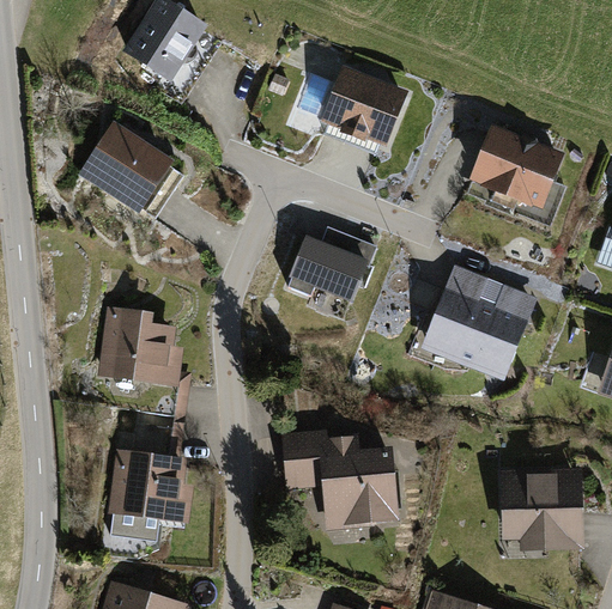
[(207,20),(175,0),(151,0),(122,47),(171,78),(207,20)]
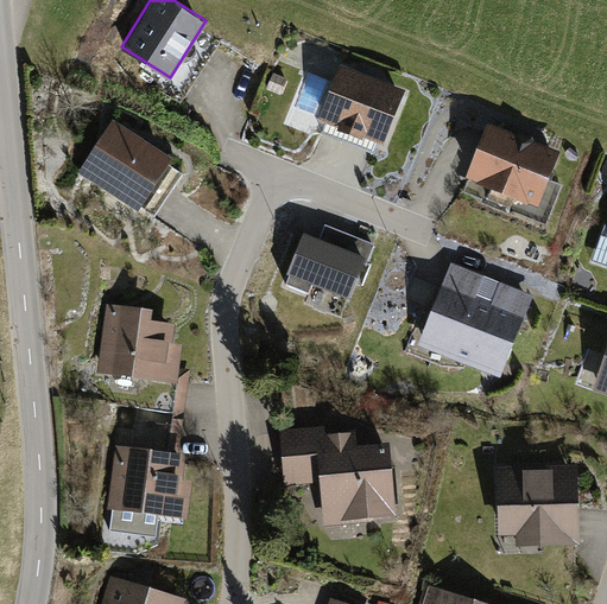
[(406,87),(340,61),(318,116),(385,142),(406,87)]
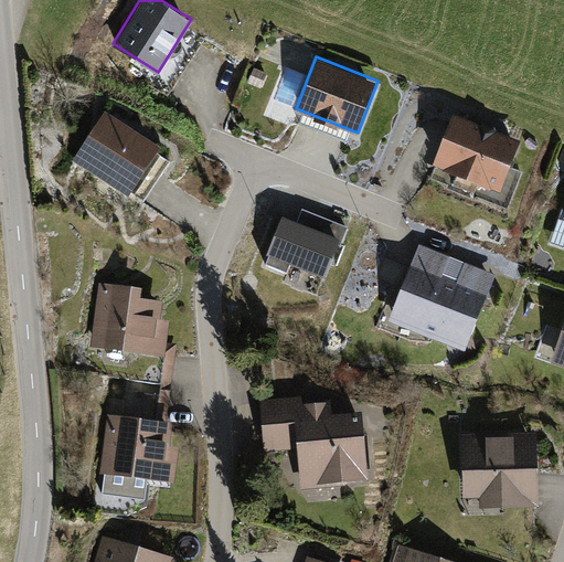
[(254,66),(247,81),(261,86),(267,72),(254,66)]
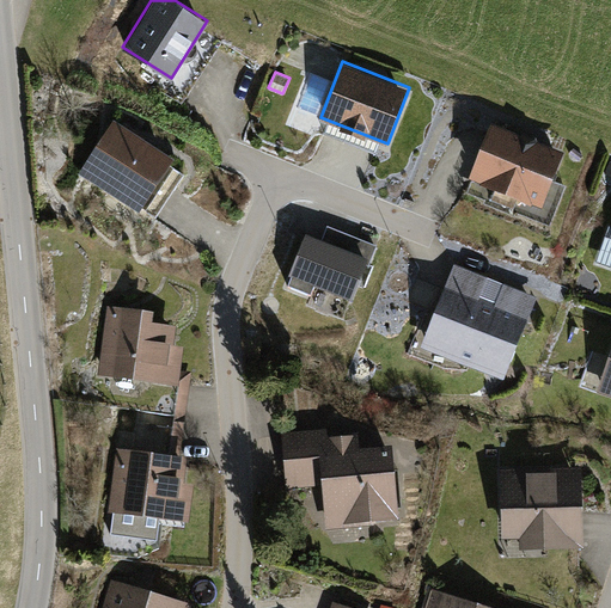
[(171,159),(110,121),(77,172),(140,212),(142,208),(154,216),(182,172),(167,164),(171,159)]
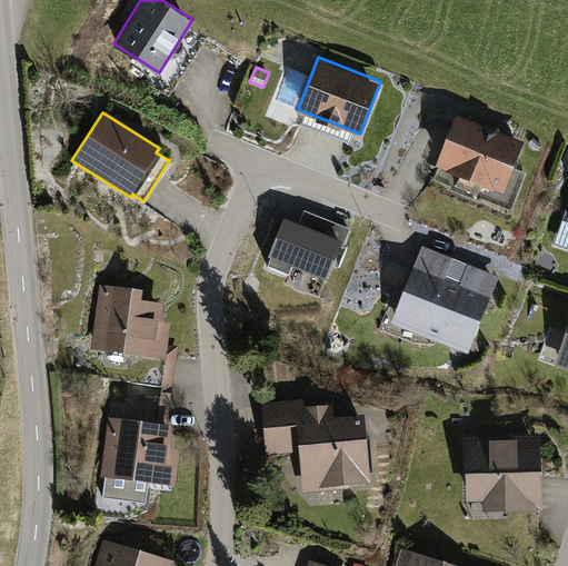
[(528,142),(455,112),(432,166),(506,196),(528,142)]
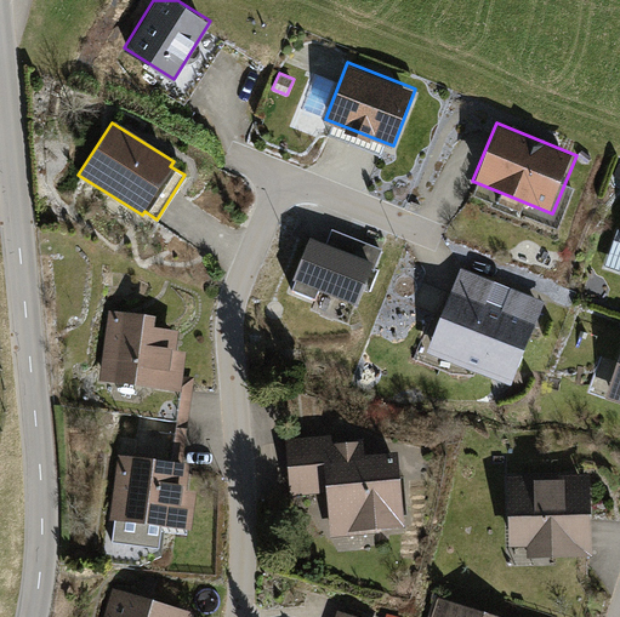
[(324,243),(308,236),(291,280),(294,281),(291,290),(313,298),(317,290),(354,304),(369,268),(373,269),(381,249),(330,228),(324,243)]
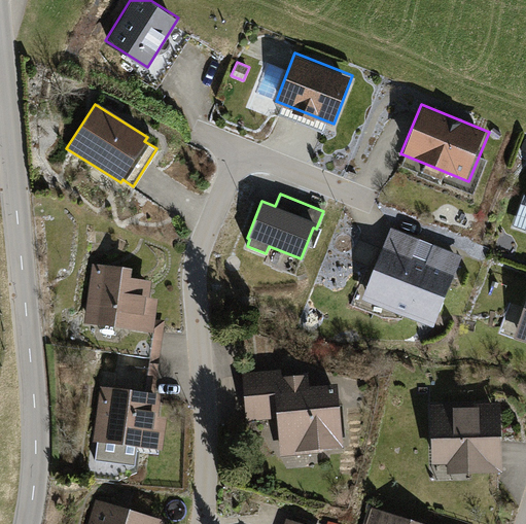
[(525,194),(514,223),(525,228),(525,194)]
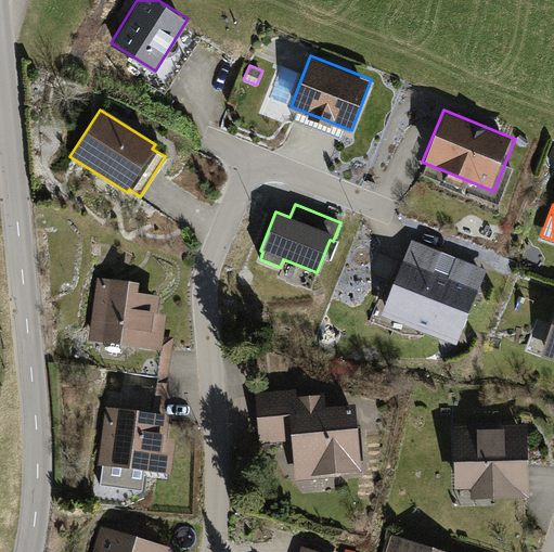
[(490,269),(411,239),(382,315),(455,345),(490,269)]
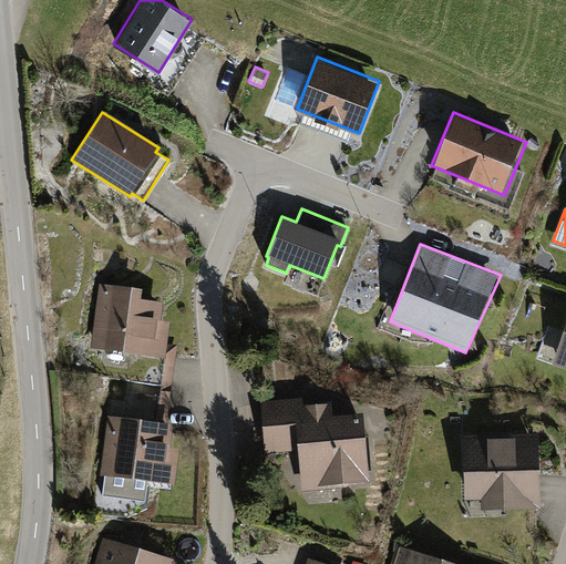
[(141,288),(98,283),(89,347),(121,351),(165,358),(172,316),(161,315),(163,299),(140,296),(141,288)]
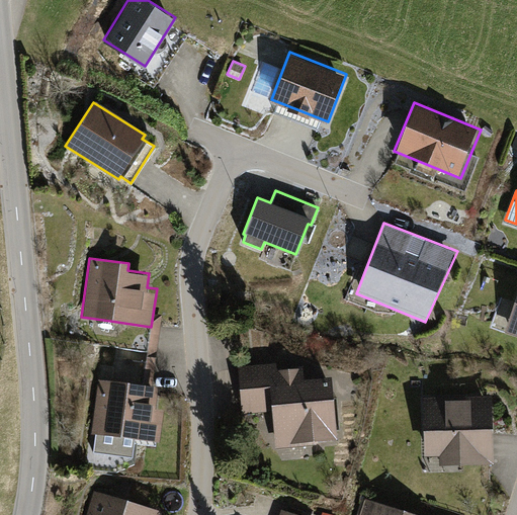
[(516,295),(505,331),(516,334),(516,295)]
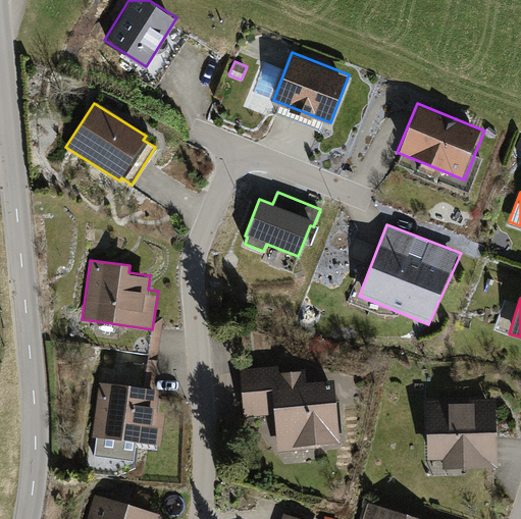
[(152,329),(111,323),(107,347),(149,353),(152,329)]
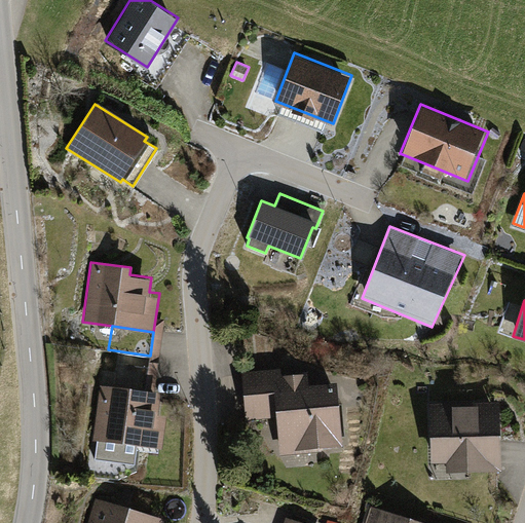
[(116,362),(112,386),(155,393),(158,368),(116,362)]
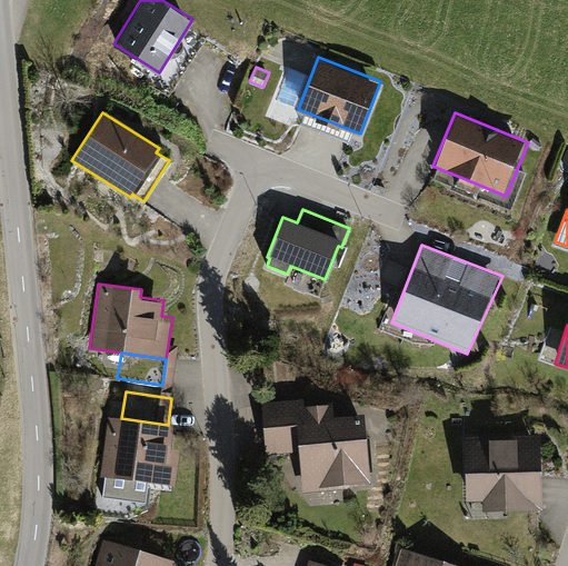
[(311,394),(265,398),(269,458),(297,456),(299,489),(384,483),(379,420),(338,424),(337,410),(312,411),(311,394)]
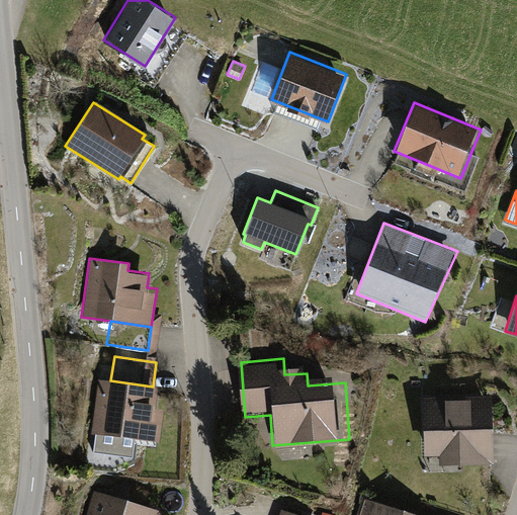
[(110,380),(101,379),(93,450),(134,454),(136,437),(161,440),(165,408),(155,407),(157,385),(153,387),(110,380)]
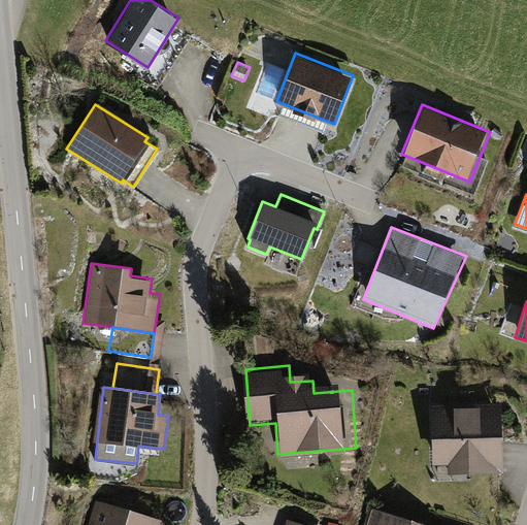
[(512,402),(437,403),(438,471),(513,470),(512,402)]
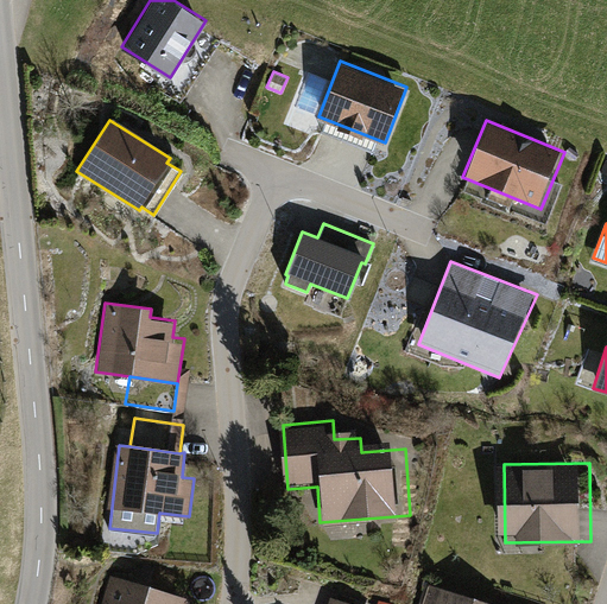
[(188,603),(190,597),(107,572),(96,603),(188,603)]
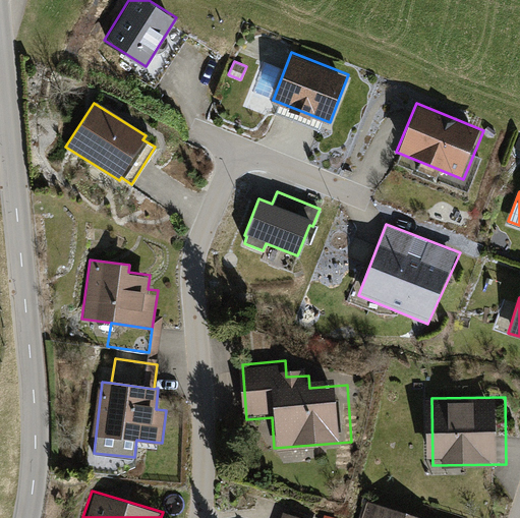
[(417,517),(368,502),(362,517),(417,517)]
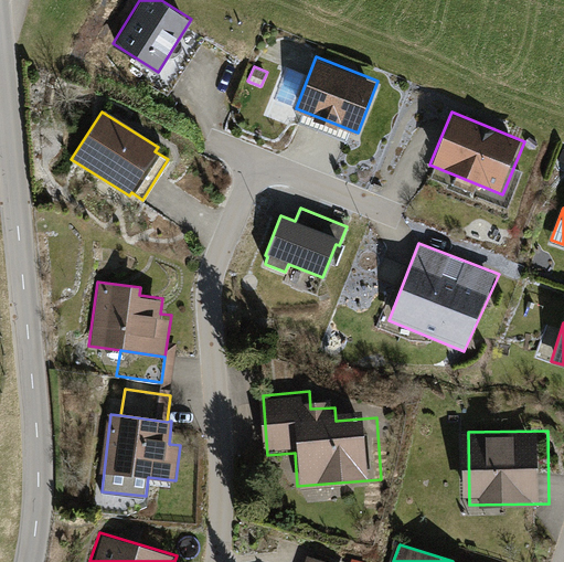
All buildings are outlined.
